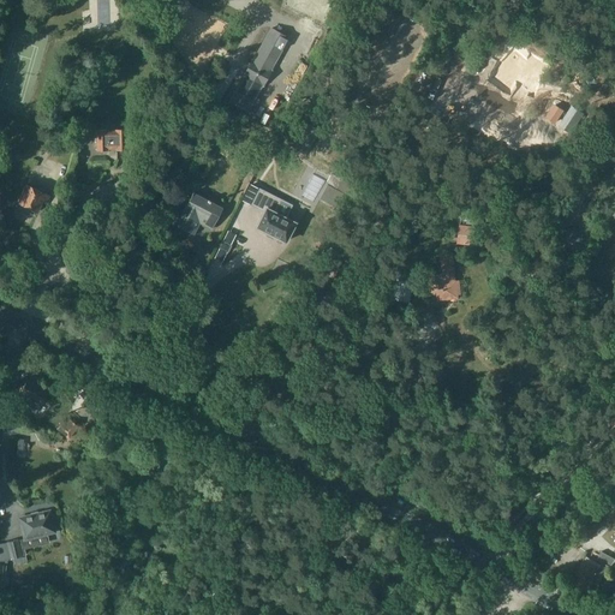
[(167,13),(148,3),(142,12),(161,23),(167,13)]
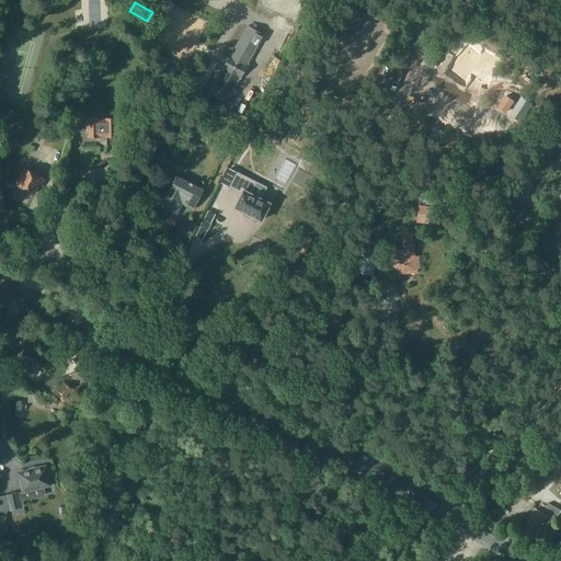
[(210,92),(217,96),(226,101),(239,78),(239,79),(248,64),(247,64),(264,34),(248,25),(231,55),(230,54),(221,69),(222,69),(210,92)]
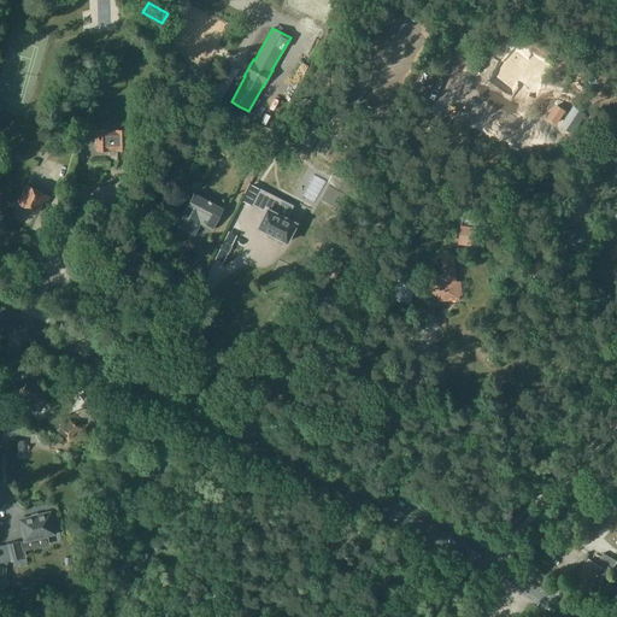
[(445,35),(436,48),(442,52),(444,50),(453,56),(460,43),(445,35)]
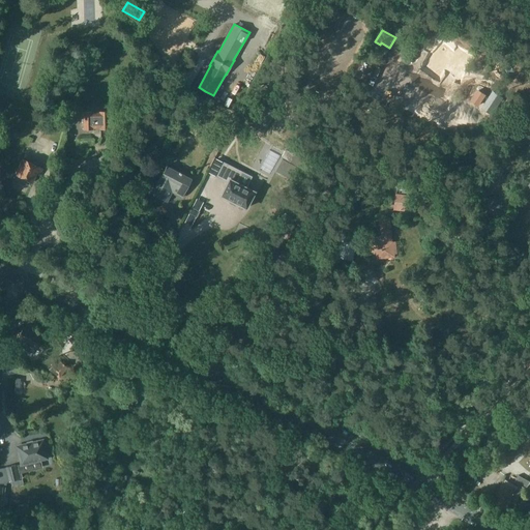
[(432,64),(440,70),(450,79),(458,68),(439,54),(432,64)]
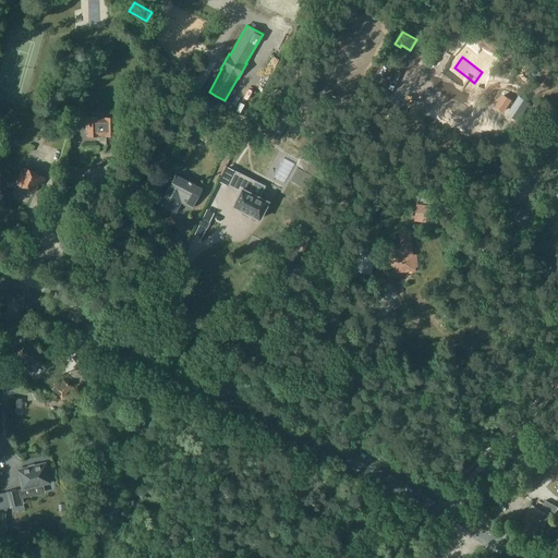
[(504,95),(497,106),(506,111),(512,101),(504,95)]
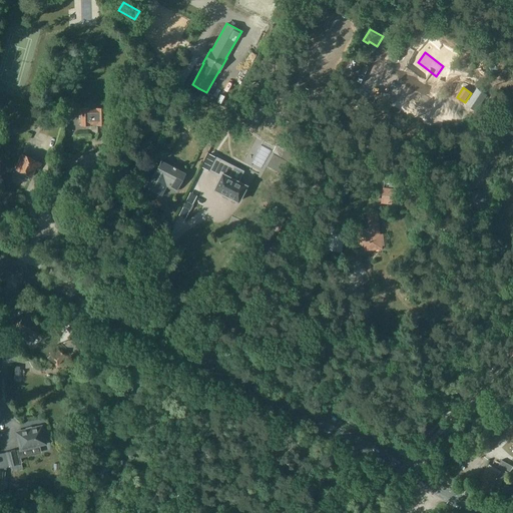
[(80,109),(80,124),(90,124),(97,123),(97,124),(106,124),(105,108),(97,109),(90,109),(80,109)]
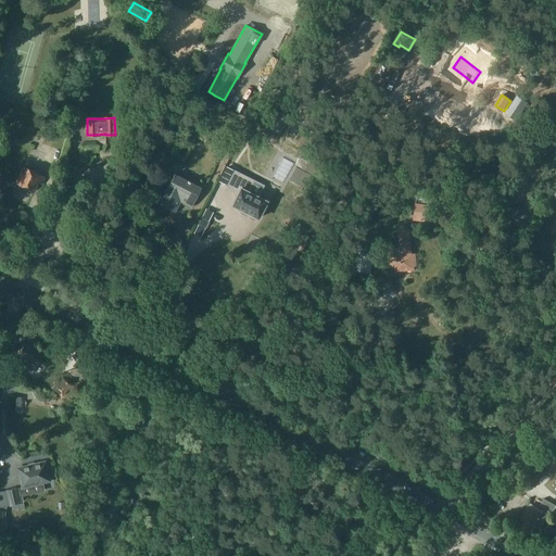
[(46,176),(24,166),(15,182),(35,191),(39,182),(42,184),(46,176)]
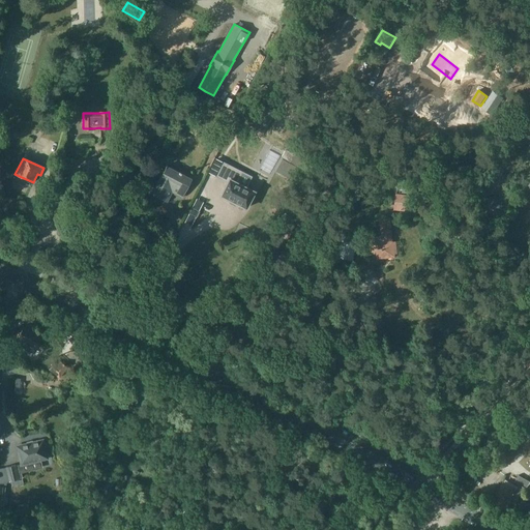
[(223,162),(215,177),(228,183),(221,196),(246,208),(255,192),(237,183),(243,172),(223,162)]
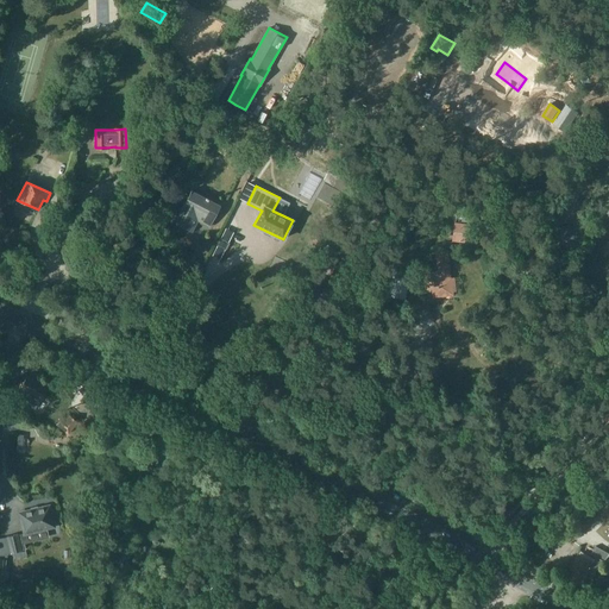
[(203,196),(202,198),(189,190),(183,203),(186,205),(176,223),(188,228),(193,220),(196,221),(198,220),(209,226),(219,206),(208,200),(208,199),(203,196)]
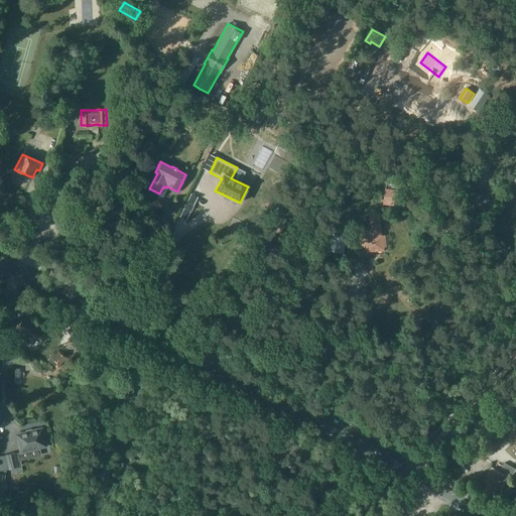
[(363,182),(360,192),(375,197),(378,187),(363,182)]
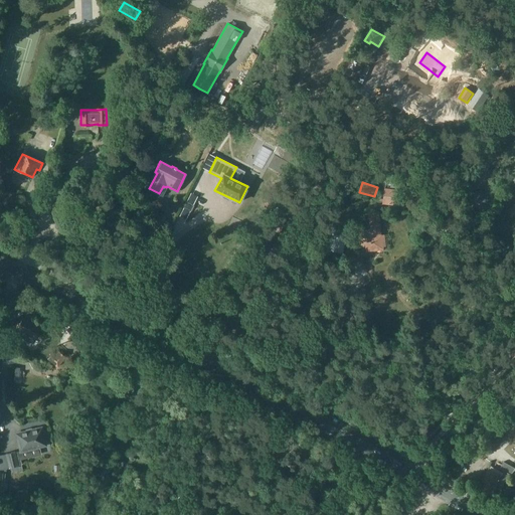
[(383,202),(402,204),(403,189),(384,187),(383,202)]
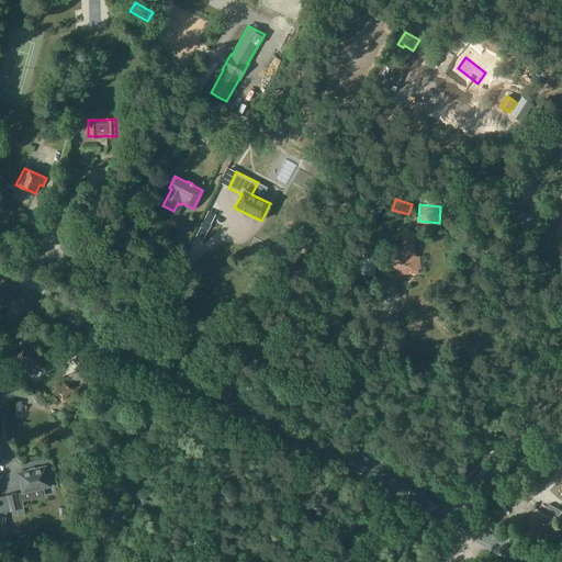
[(203,221),(201,226),(210,231),(212,225),(203,221)]
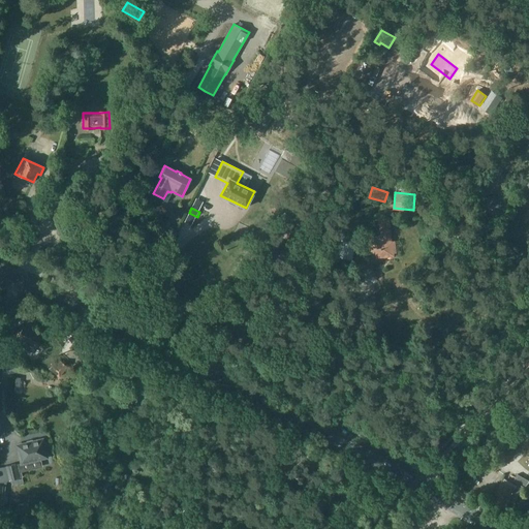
[(392,242),(387,217),(379,219),(381,236),(375,237),(375,240),(373,240),(373,244),(371,244),(372,252),(377,251),(377,255),(380,255),(381,257),(386,256),(387,254),(396,253),(395,241),(392,242)]
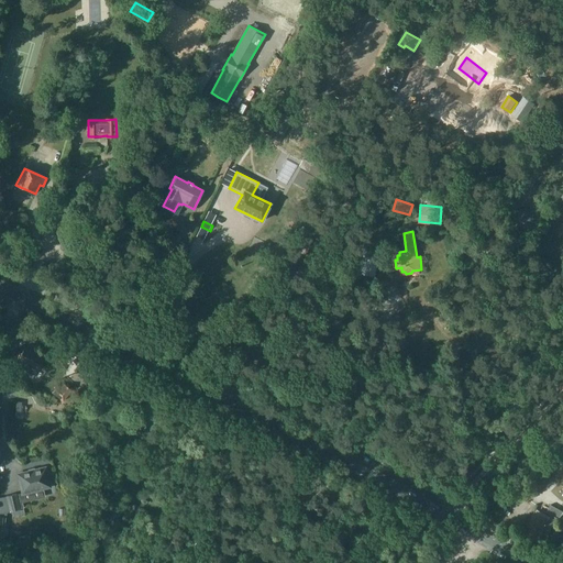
[(363,265),(362,274),(374,276),(378,251),(364,249),(361,265),(363,265)]
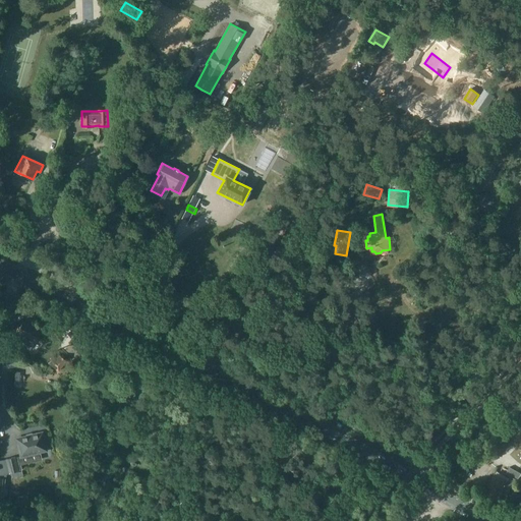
[(23,321),(17,334),(23,338),(21,342),(24,343),(23,346),(31,350),(42,330),(23,321)]
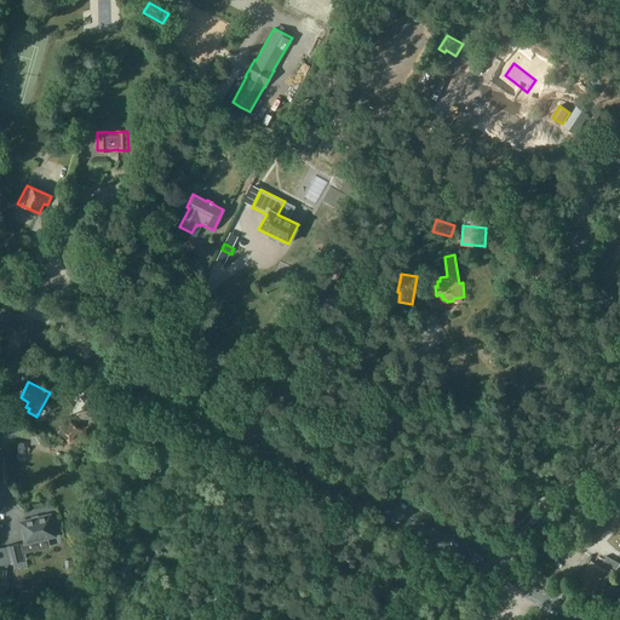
[(386,419),(397,430),(405,423),(394,412),(386,419)]
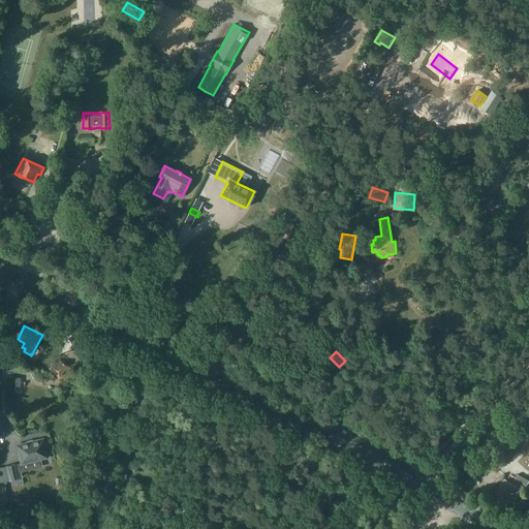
[(55,363),(51,369),(58,374),(61,376),(67,366),(60,361),(58,365),(55,363)]
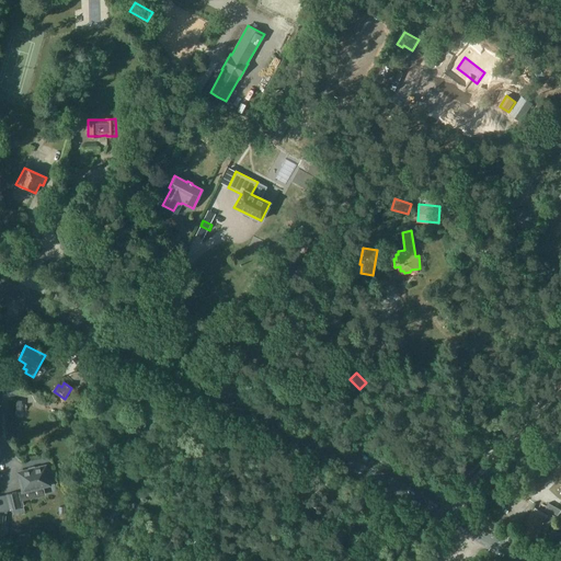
[(141,398),(130,395),(128,403),(138,407),(141,398)]
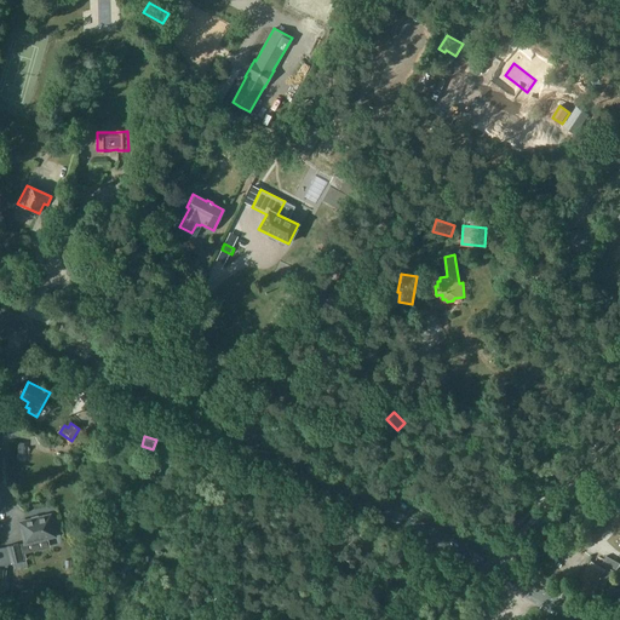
[(21,523),(26,543),(55,535),(50,516),(39,518),(38,518),(33,520),(32,520),(21,523)]
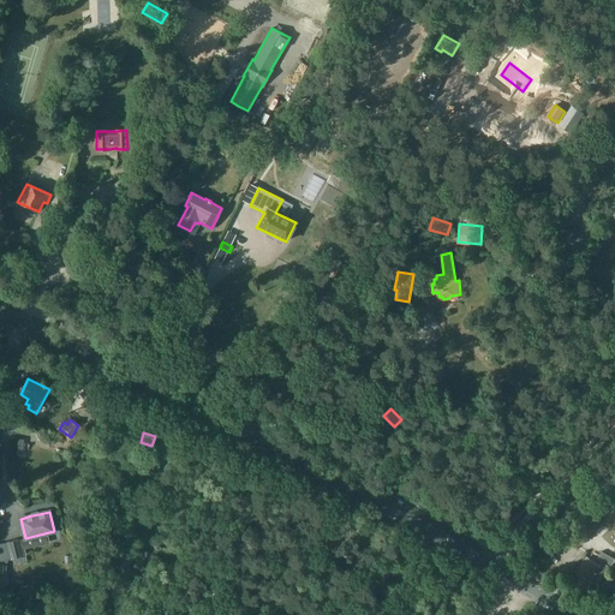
[(591,532),(602,520),(595,513),(583,525),(591,532)]
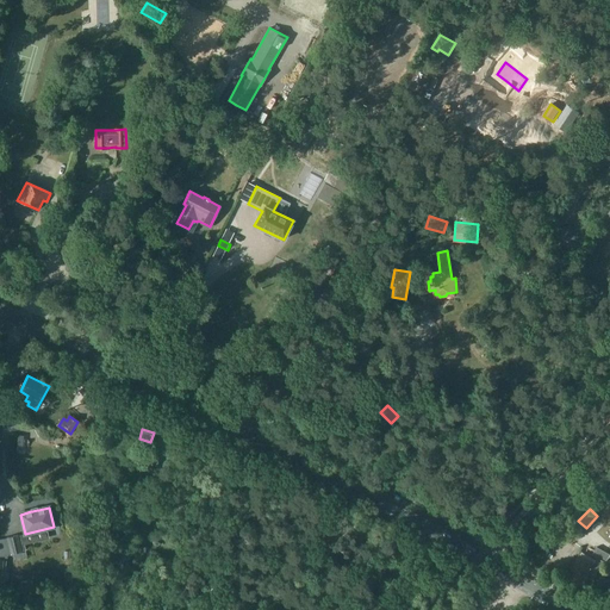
[(23,552),(19,535),(6,539),(11,554),(23,552)]
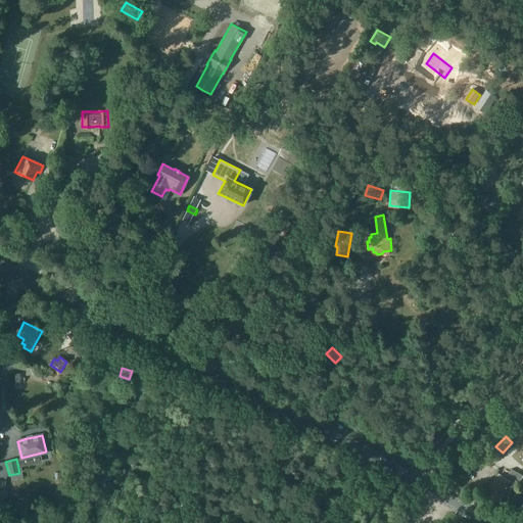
[(522,475),(519,473),(512,469),(508,475),(512,478),(510,483),(496,476),(486,496),(498,504),(504,494),(509,497),(518,480),(522,483),(522,475)]
